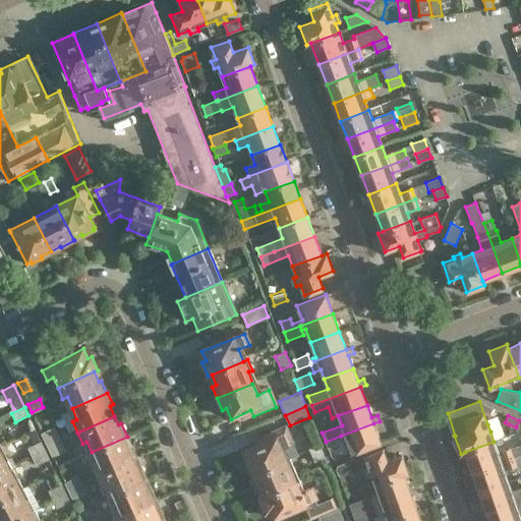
[(381,443),(373,423),(341,436),(326,442),(327,446),(334,444),(335,445),(343,442),(343,440),(346,439),(352,453),(381,443)]
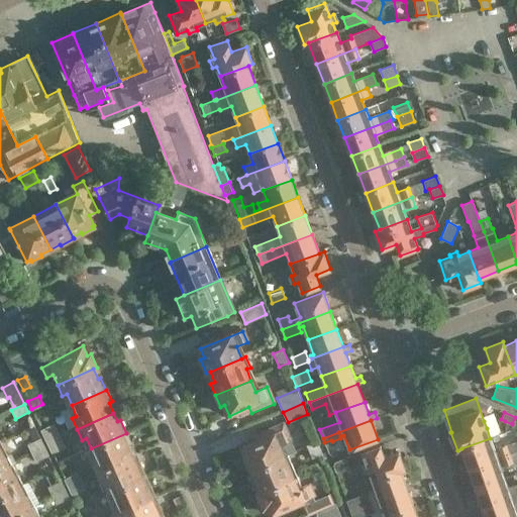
[(48,445),(62,439),(55,422),(40,429),(48,445)]
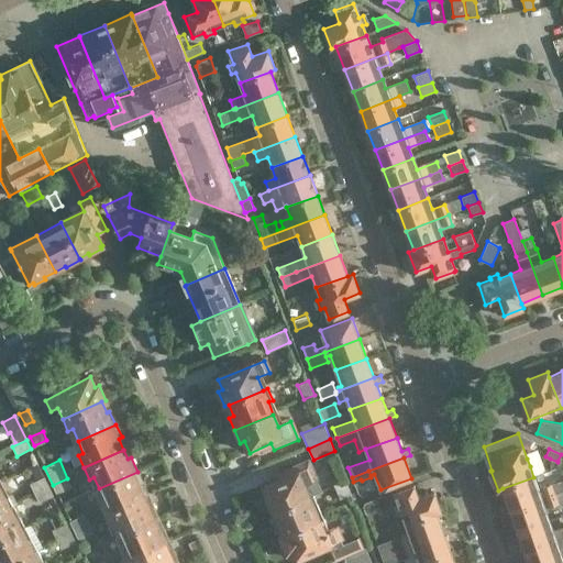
[(271,514),(309,498),(305,485),(316,481),(307,460),(271,475),(274,484),(265,487),(269,499),(265,501),(271,514)]
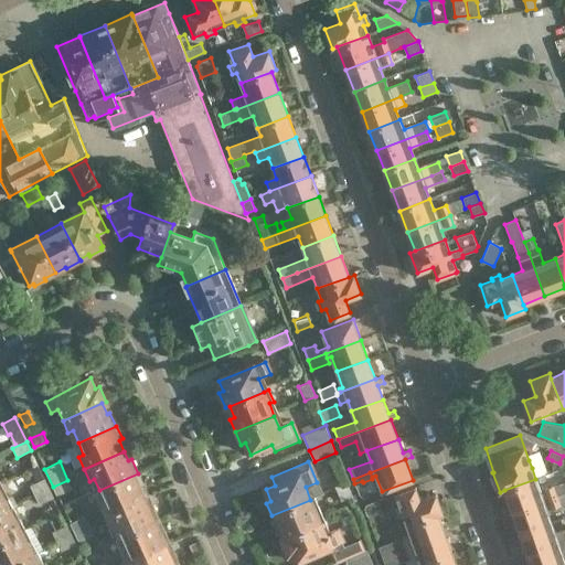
[(105,514),(144,498),(139,487),(144,484),(138,473),(99,490),(105,501),(99,503),(105,514)]
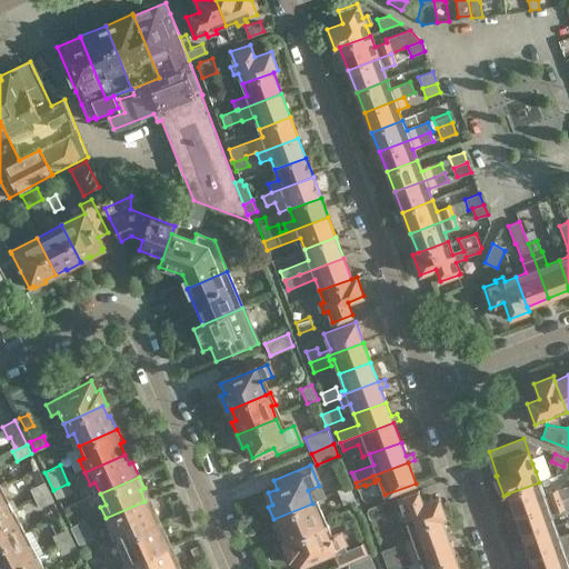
[(35,498),(50,490),(46,481),(30,488),(35,498)]
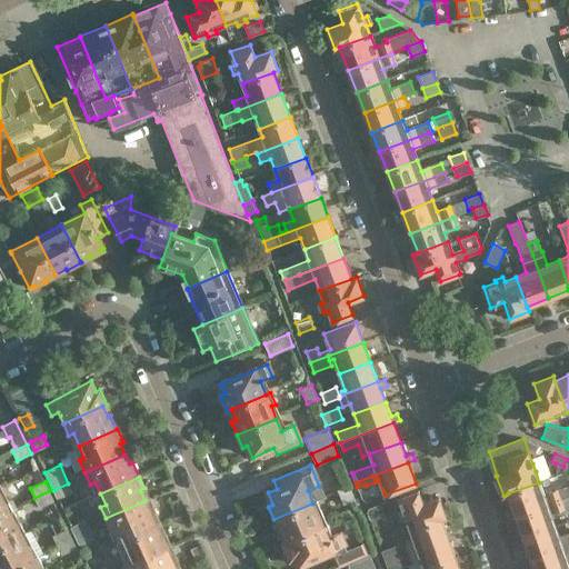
[(560,499),(568,496),(568,485),(543,493),(539,482),(508,493),(516,515),(560,499)]
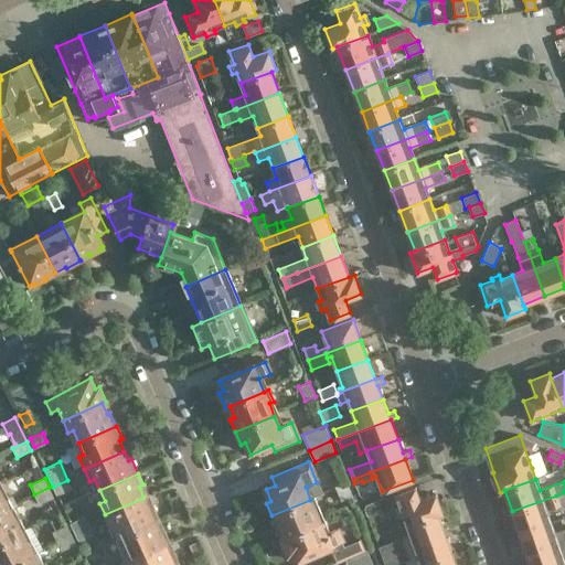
[(67,480),(53,487),(56,496),(72,489),(67,480)]
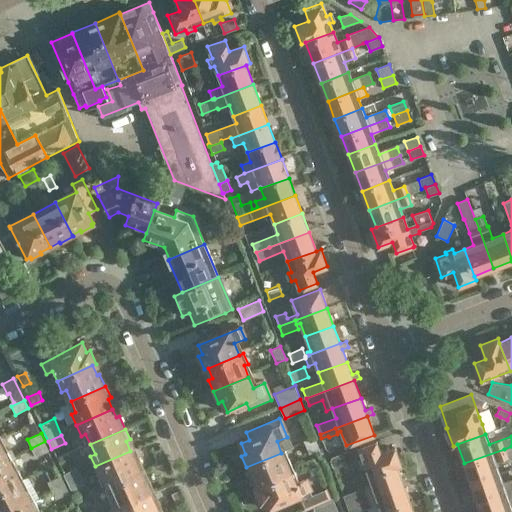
[(309,454),(319,450),(314,435),(303,440),(309,454)]
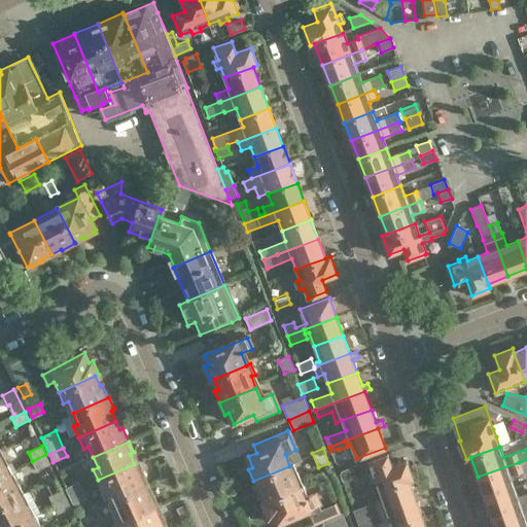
[(46,454),(32,461),(36,470),(50,463),(46,454)]
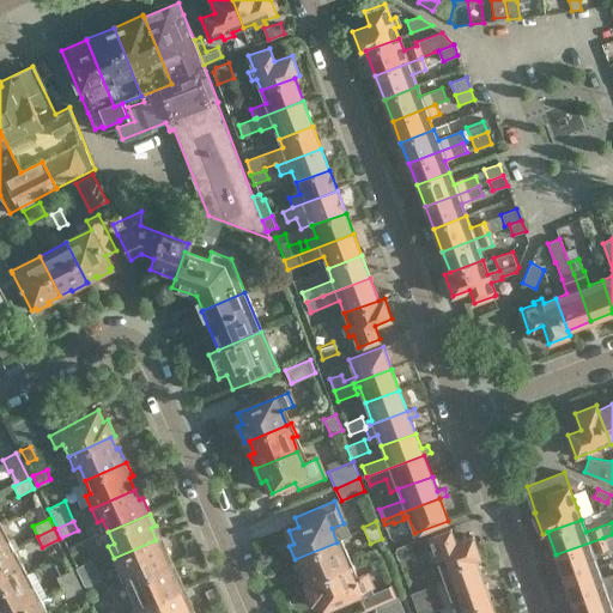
[(430,536),(431,540),(435,548),(430,551),(434,562),(438,559),(442,570),(474,558),(480,556),(473,535),(455,541),(451,529),(430,536)]
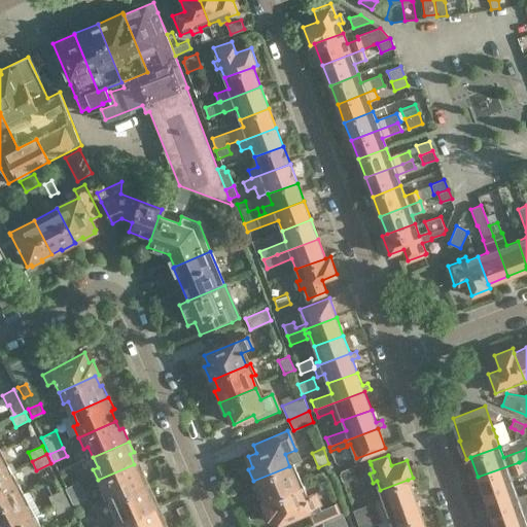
[(3,463),(0,456),(0,478),(11,472),(6,461),(3,463)]
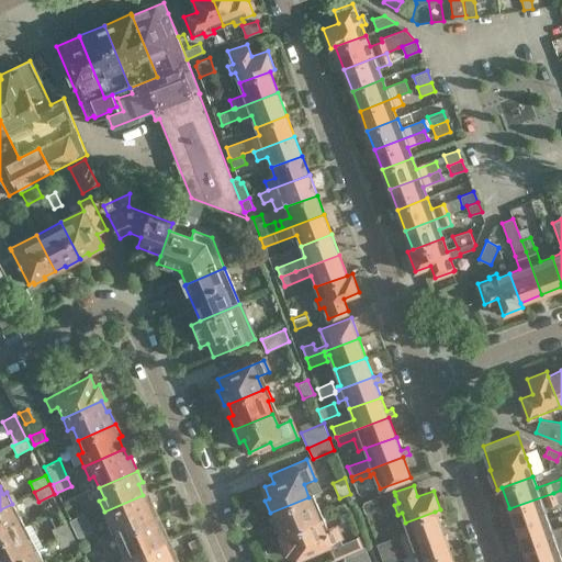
[(560,506),(561,505),(561,490),(553,493),(509,508),(517,530),(548,518),(543,507),(559,503),(560,506)]
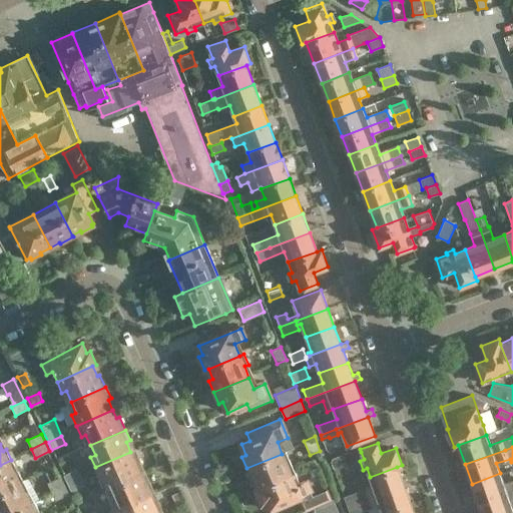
[(130,452),(95,467),(100,479),(104,477),(109,488),(144,472),(138,460),(135,461),(130,452)]
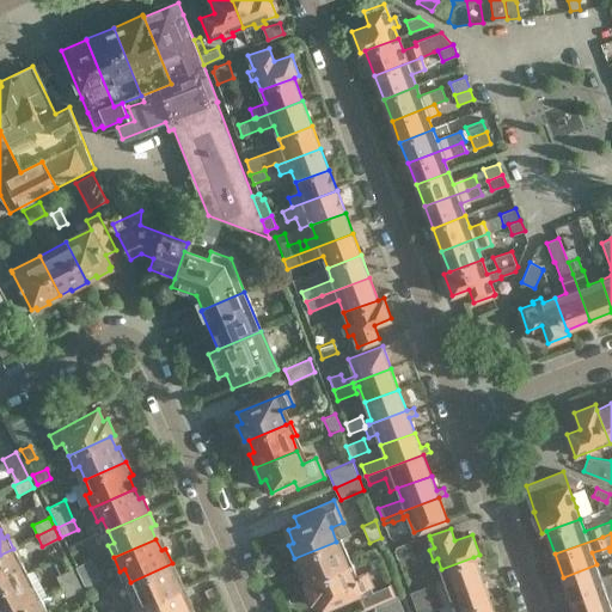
[(348,568),(342,555),(336,542),(294,558),(300,573),(305,570),(310,583),(348,568)]
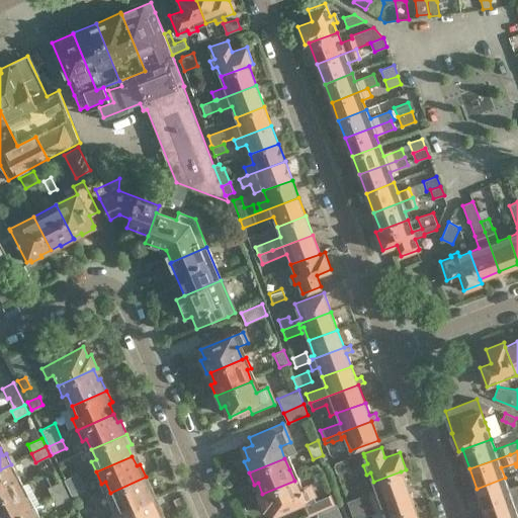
[(336,462),(334,466),(336,472),(350,468),(346,458),(336,462)]
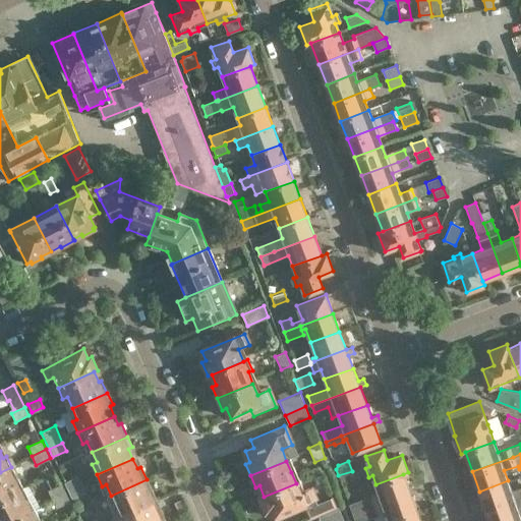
[(0,500),(19,489),(13,478),(17,477),(11,467),(0,472),(0,500)]
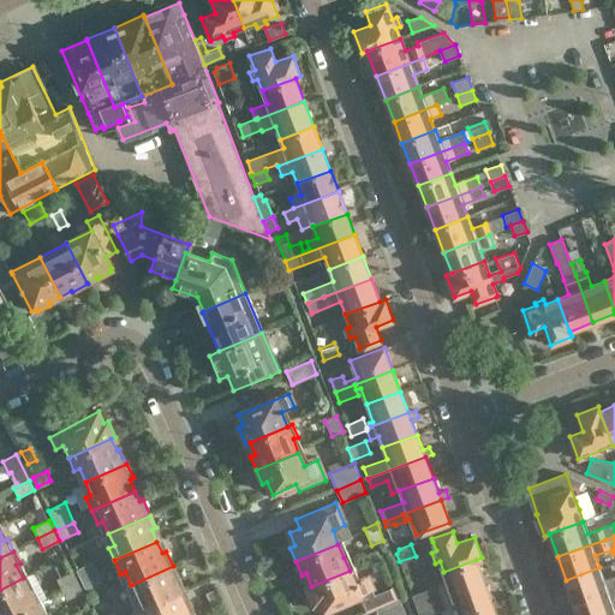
[(440,597),(484,581),(476,560),(443,572),(447,583),(412,595),(417,605),(440,597)]
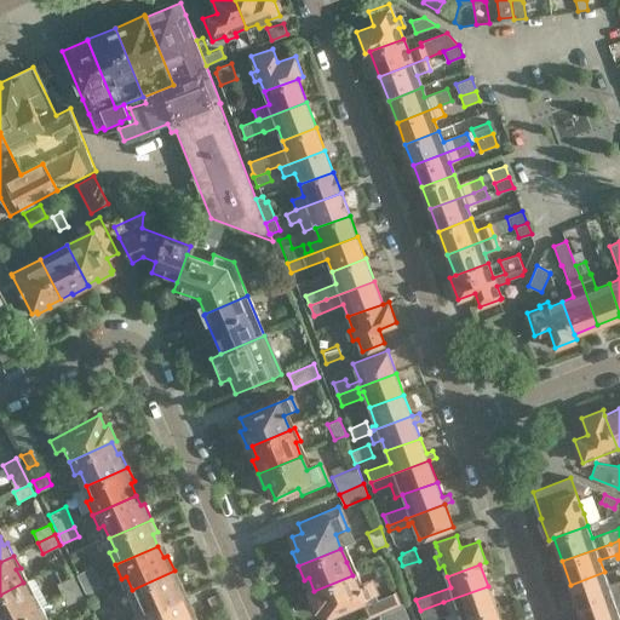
[(82,585),(98,577),(93,566),(76,574),(82,585)]
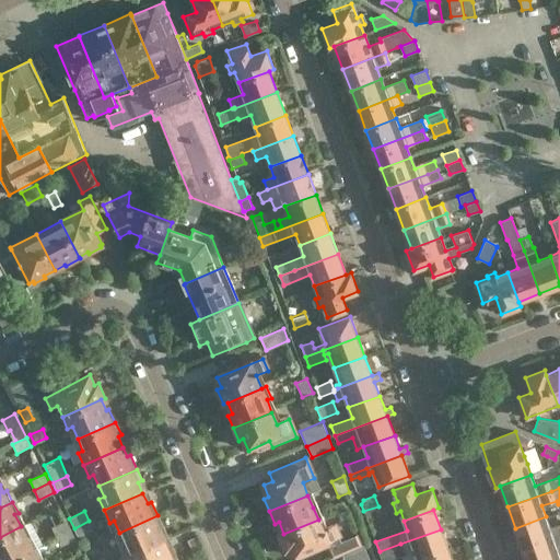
[(126,557),(164,540),(159,529),(163,527),(158,515),(119,533),(124,544),(120,546),(126,557)]
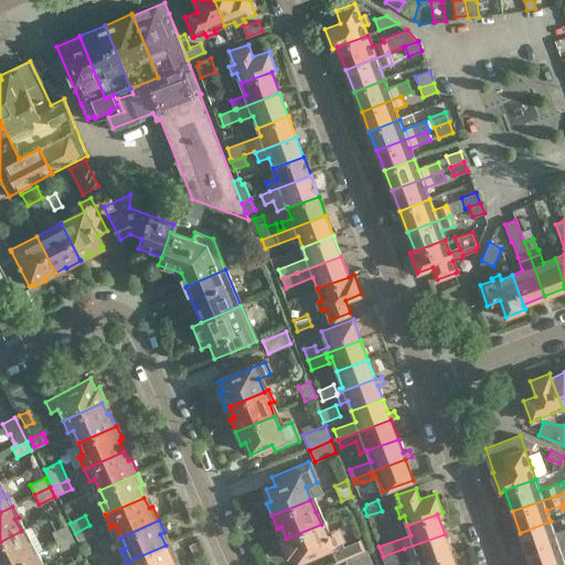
[(564,528),(554,532),(551,521),(520,533),(528,554),(564,541),(564,528)]
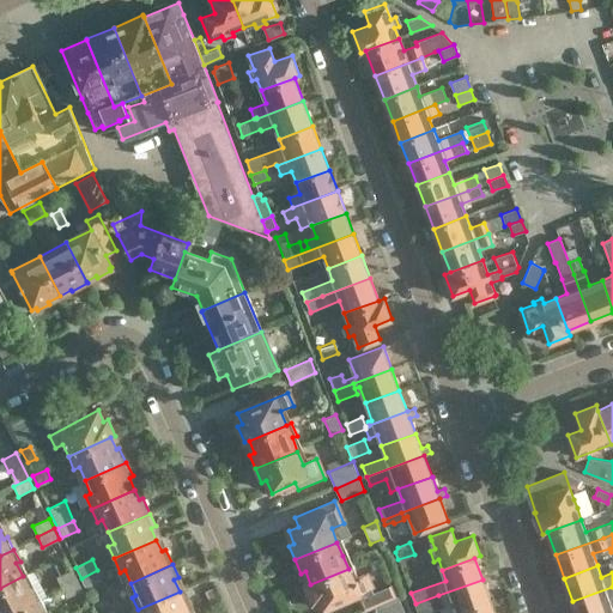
[(61,587),(78,578),(73,569),(56,576),(61,587)]
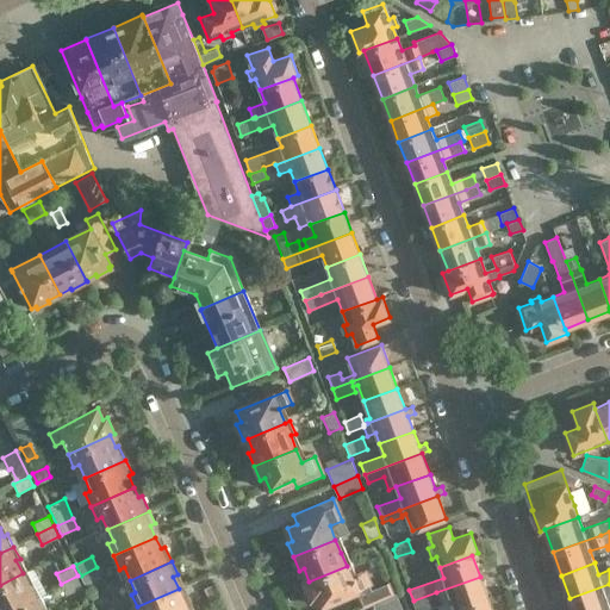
[(369,586),(367,582),(363,573),(352,578),(347,566),(309,582),(304,583),(311,599),(317,598),(321,608),(369,586)]
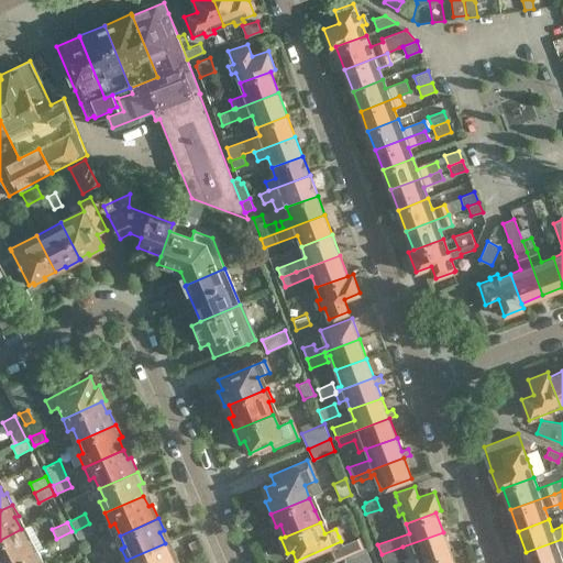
[(89,523),(75,531),(79,541),(94,533),(89,523)]
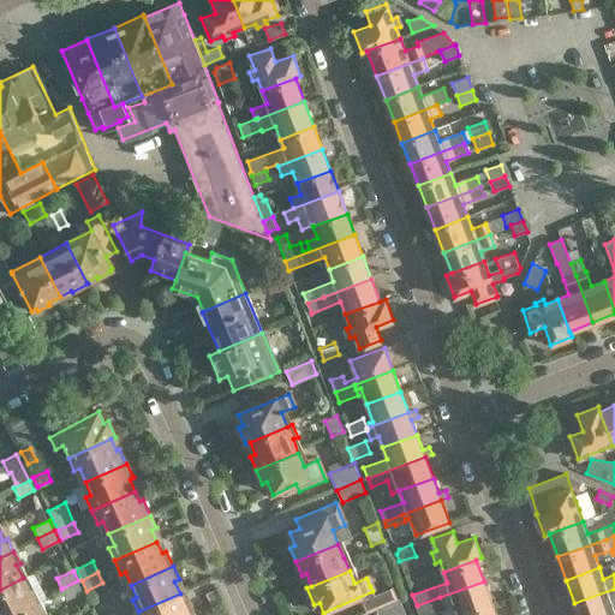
[(23,578),(0,590),(0,614),(11,614),(41,599),(34,587),(29,590),(23,578)]
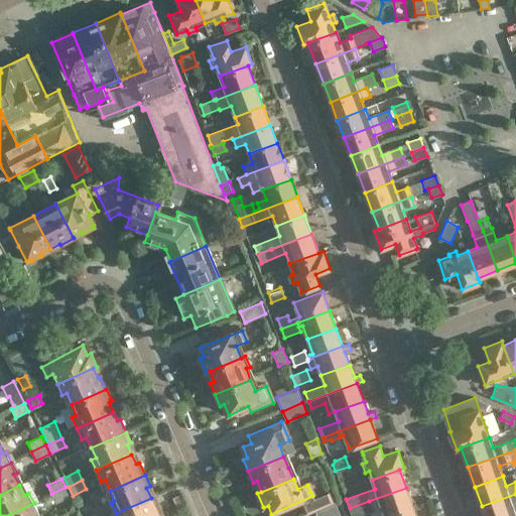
[(66,487),(51,494),(56,503),(70,497),(66,487)]
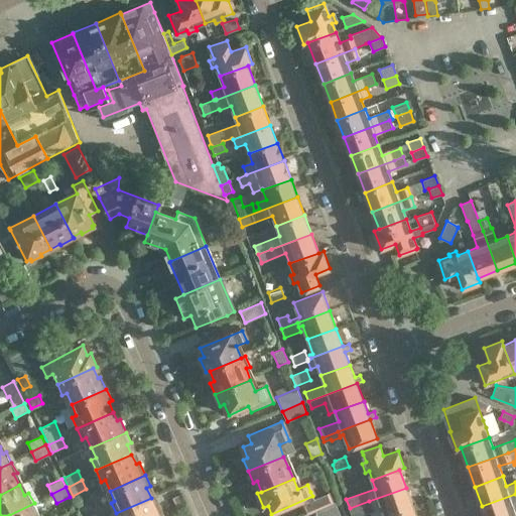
[(412,506),(406,488),(369,501),(350,508),(352,515),(355,515),(381,507),(385,515),(412,506)]
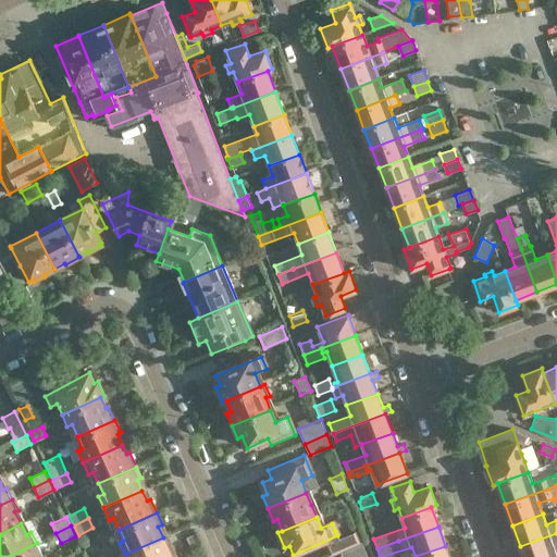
[(335,540),(342,556),(363,546),(357,531),(335,540)]
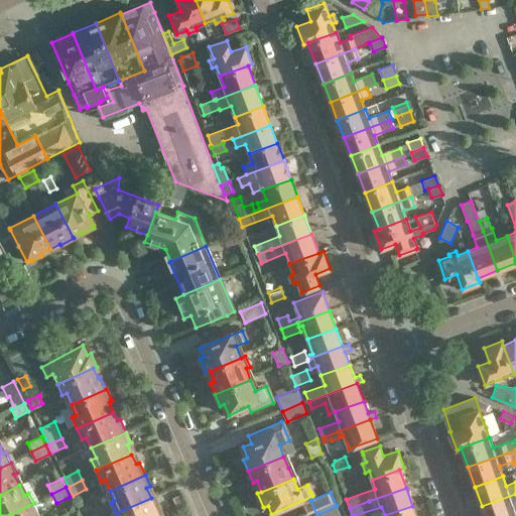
[(515,503),(515,494),(482,506),(485,515),(509,515),(515,514),(515,513),(513,505),(515,503)]
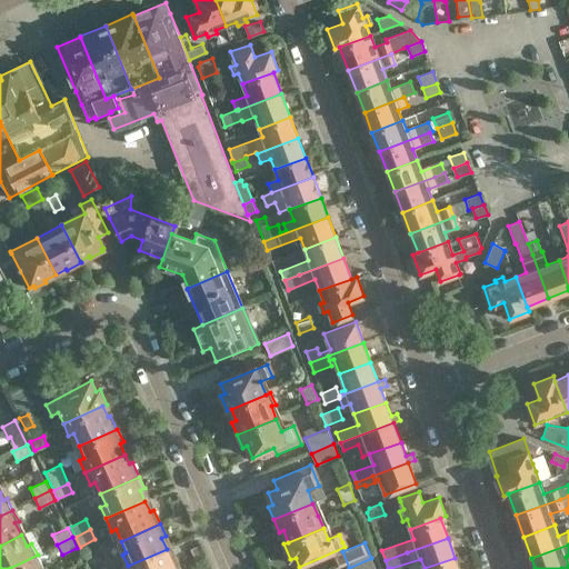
[(171,559),(167,549),(128,566),(128,568),(179,568),(175,557),(171,559)]
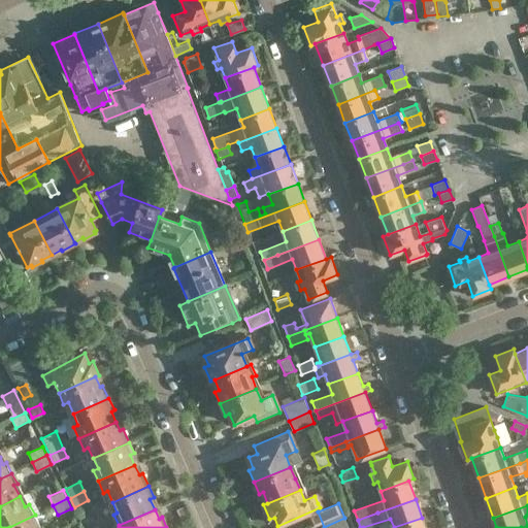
[(40,526),(35,515),(9,527),(36,527),(40,526)]
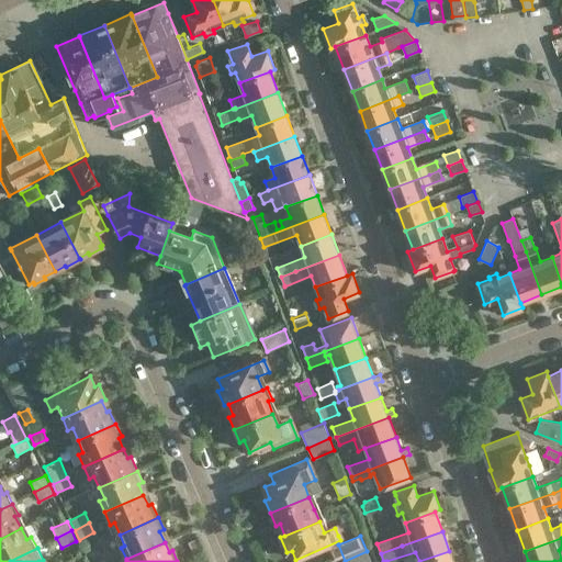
[(370,561),(367,551),(345,561),(341,561),(370,561)]
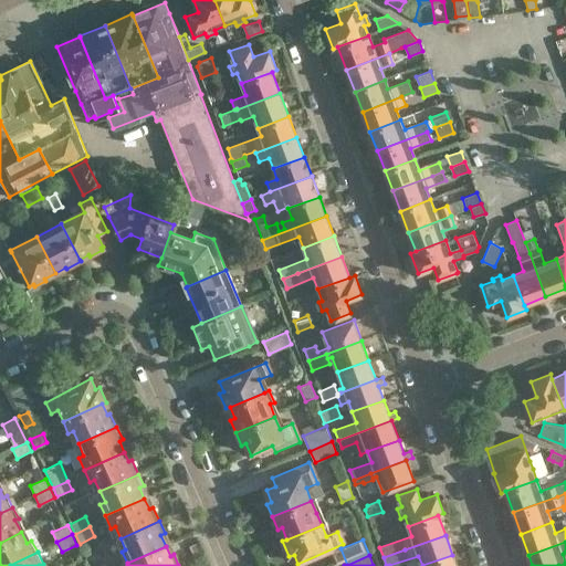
[(456,565),(452,555),(422,565),(421,565),(456,565)]
